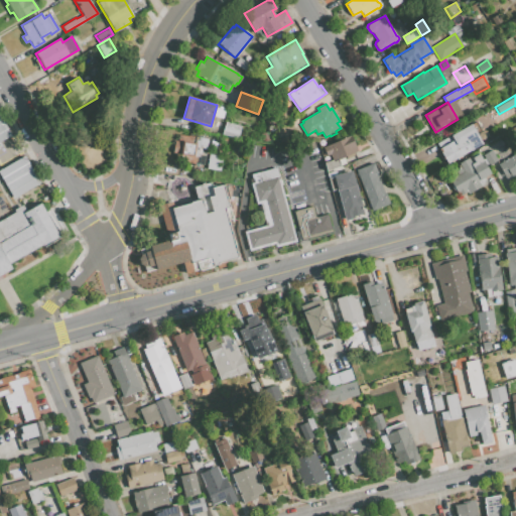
[(0,123),(4,121),(11,135),(0,141),(0,123)]
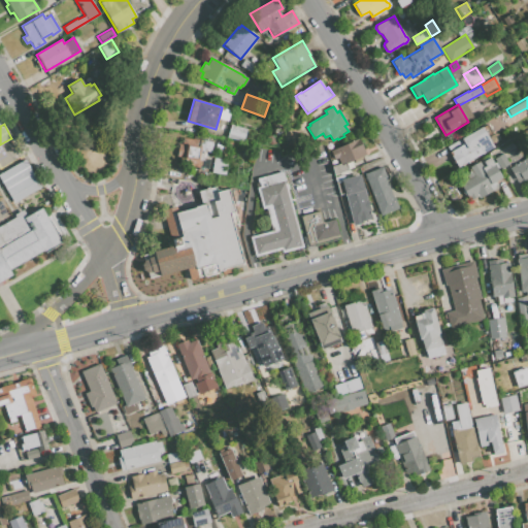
[(458,167),(493,146),(487,136),(492,134),(487,124),(461,138),(464,143),(450,152),(458,167)]
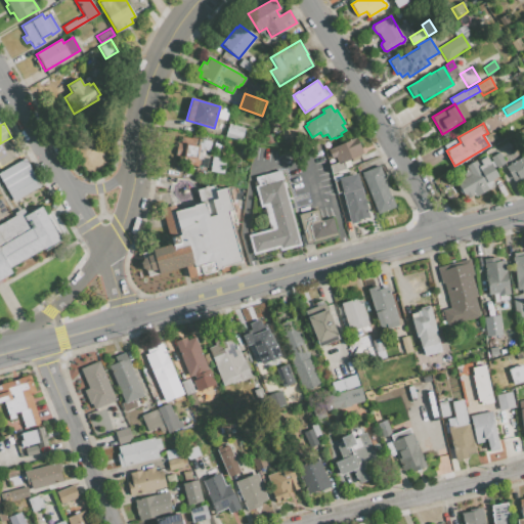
[(242,140),(245,128),(229,124),(225,136),(242,140)]
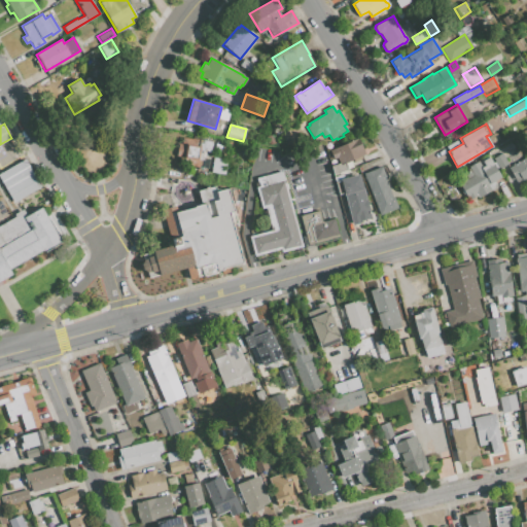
[(291,140),(302,134),(296,126),(286,132),(291,140)]
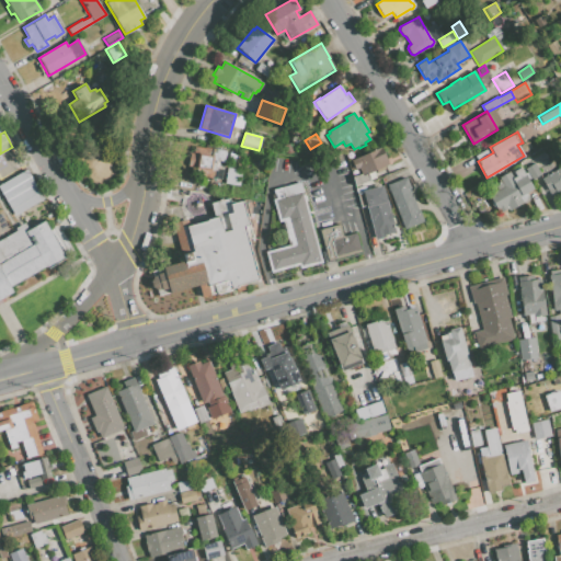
[(212,178),(213,170),(217,171),(218,160),(222,160),(224,151),(195,147),(194,153),(190,153),(189,165),(191,167),(190,173),(192,174),(199,175),(199,174),(206,175),(205,176),(212,178)]
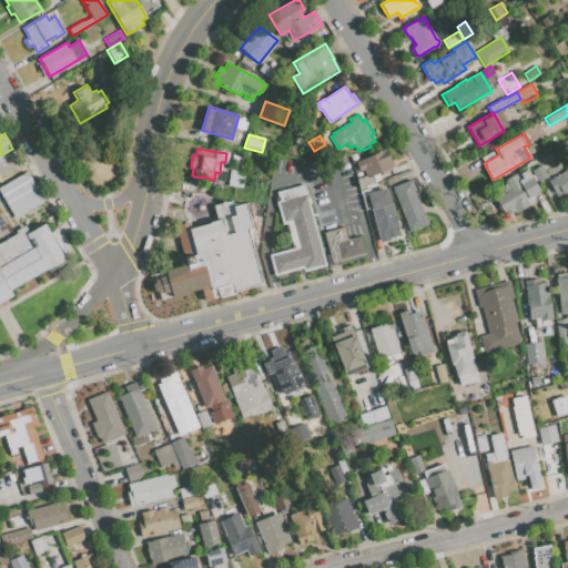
[(361,188),(374,182),(372,176),(393,168),(386,150),(355,162),(359,172),(363,170),(365,175),(356,179),(361,188)]
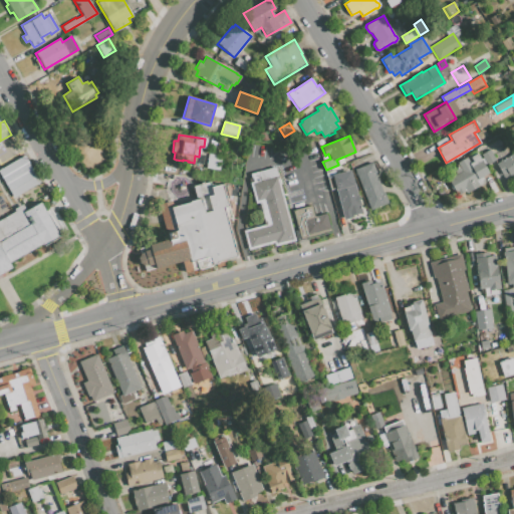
[(488,164),(495,160),(489,150),(482,154),(488,164)]
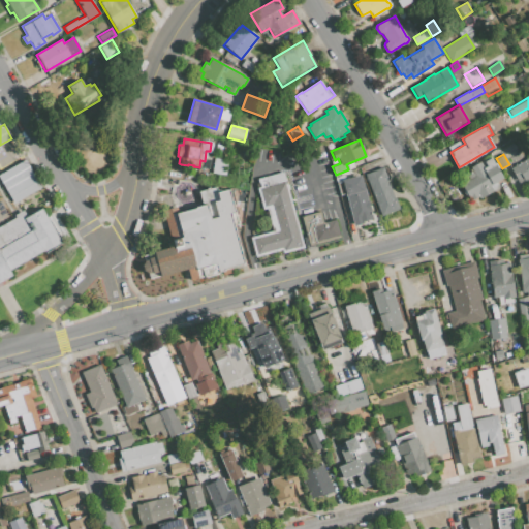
[(521,184),(528,180),(528,157),(511,168),(521,184)]
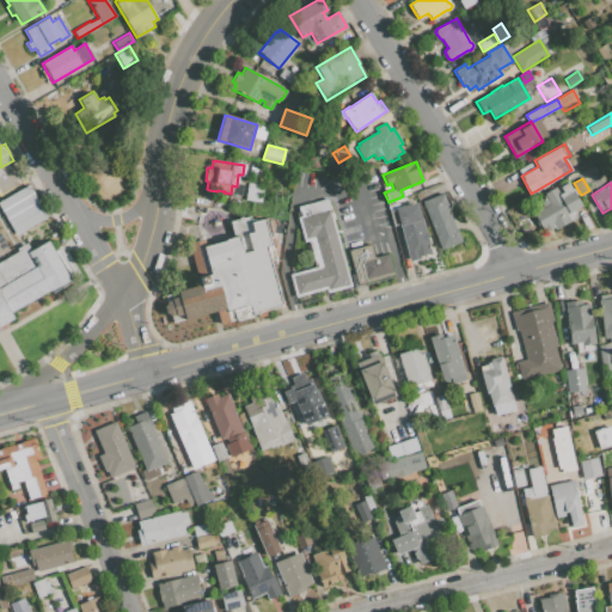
[(248,183),(264,185),(262,202),(245,200),(248,183)]
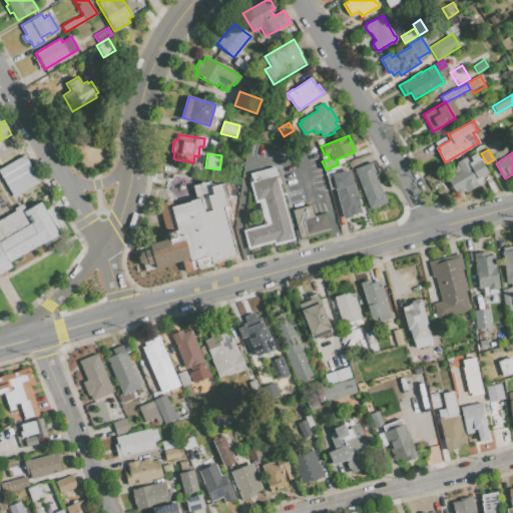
[(458,194),(465,190),(466,192),(478,185),(480,185),(483,183),(484,178),(479,176),(487,171),(476,153),(475,153),(470,156),(473,160),(469,163),(466,157),(457,162),(457,163),(455,165),(457,167),(453,170),(455,174),(447,179),(455,192),(456,191),(458,194)]
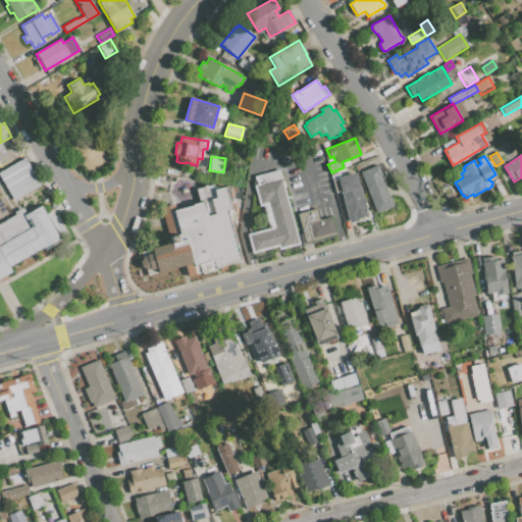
[(0,178),(0,171),(24,157),(41,186),(13,201),(0,178)]
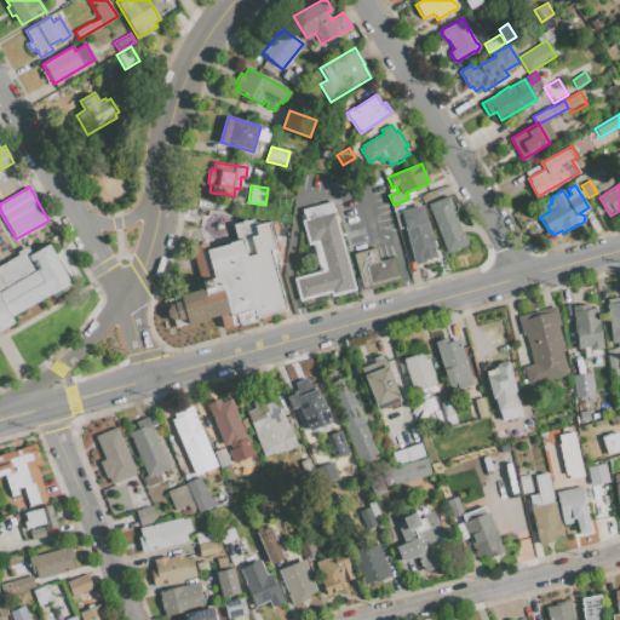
[(428,204),(449,195),(454,208),(452,210),(461,231),(464,230),(469,245),(447,253),(428,204)]
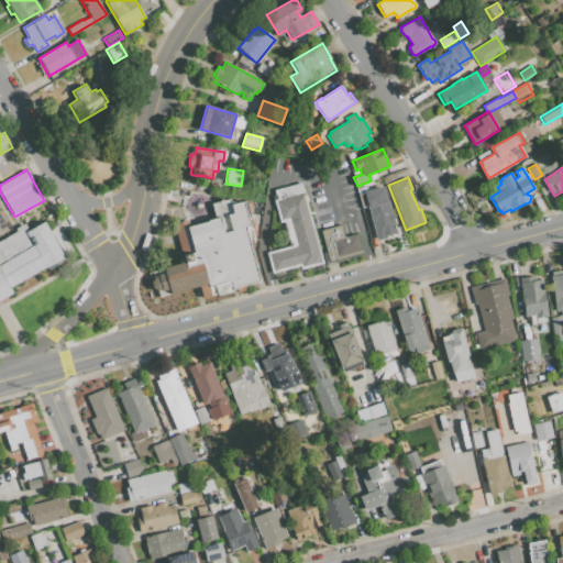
[(377,240),(385,239),(385,236),(397,233),(388,200),(387,200),(384,186),(364,191),(377,240)]
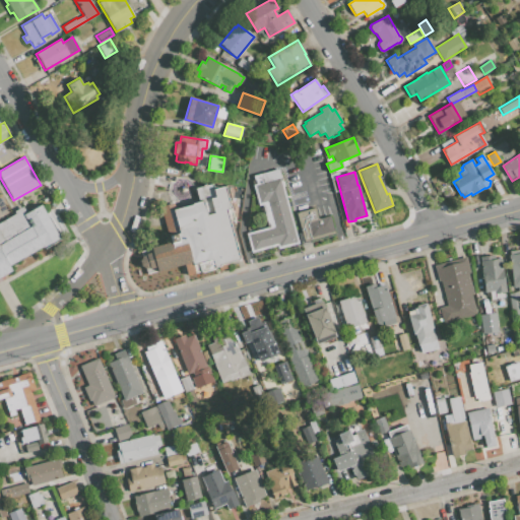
[(251,253),(277,246),(278,249),(299,244),(280,177),(266,181),(264,173),(253,176),(255,183),(252,184),(258,205),(262,204),(268,228),(246,234),(251,253)]
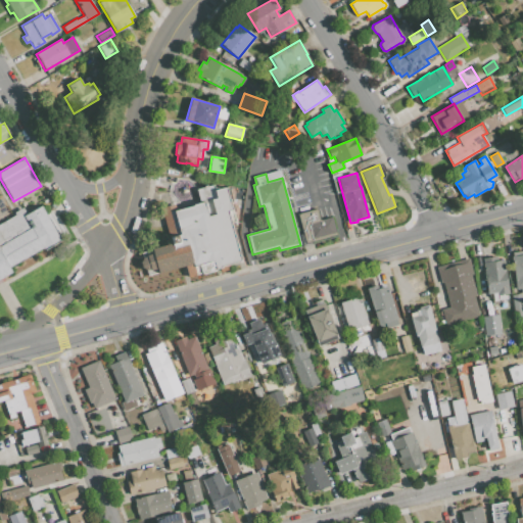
[(146,257),(143,258),(141,263),(142,268),(146,271),(150,270),(153,269),(153,272),(157,271),(158,273),(185,266),(188,276),(201,273),(203,274),(215,271),(216,269),(222,268),(222,267),(241,260),(230,223),(235,222),(226,188),(215,190),(214,185),(196,190),(200,202),(193,204),(193,206),(178,210),(176,204),(161,208),(172,243),(152,248),(154,253),(152,253),(146,255),(146,257)]
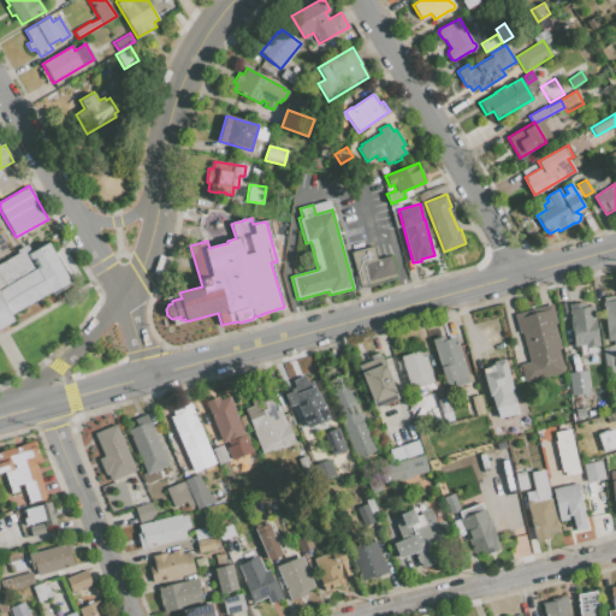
[(0,264),(18,254),(16,250),(27,243),(31,252),(48,242),(72,284),(53,295),(52,291),(11,315),(13,320),(0,327),(0,264)]
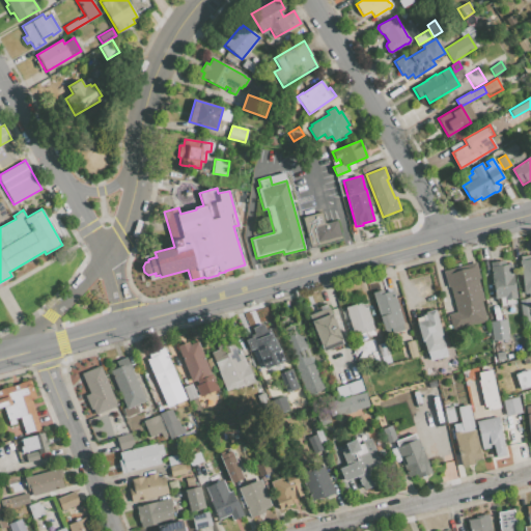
[(310,247),(343,239),(338,218),(326,221),(323,212),(302,218),(310,247)]
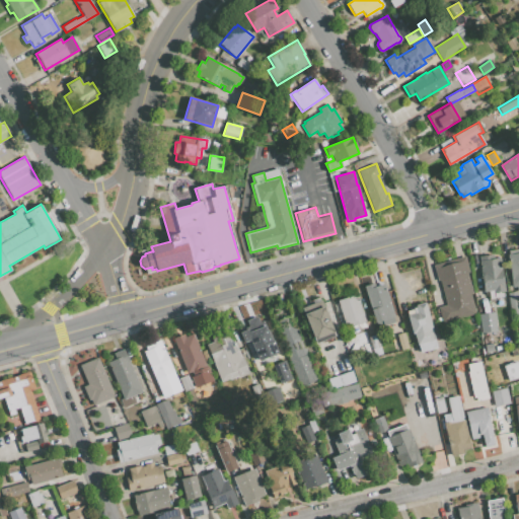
[(518,292),(518,249),(517,250),(518,253),(508,254),(512,287),(517,286),(518,292)]
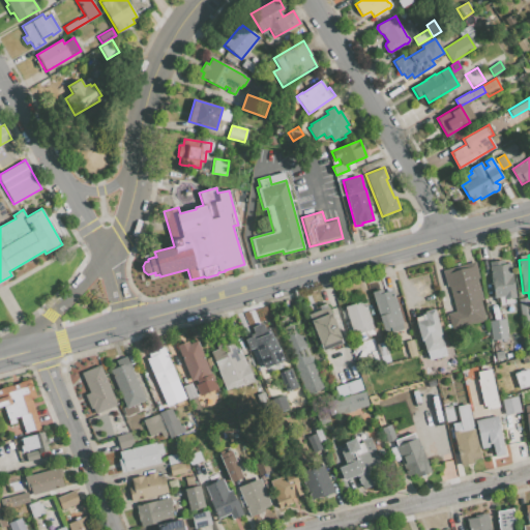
[(505,299),(516,297),(510,264),(504,265),(503,260),(490,262),(495,297),(504,296),(505,299)]
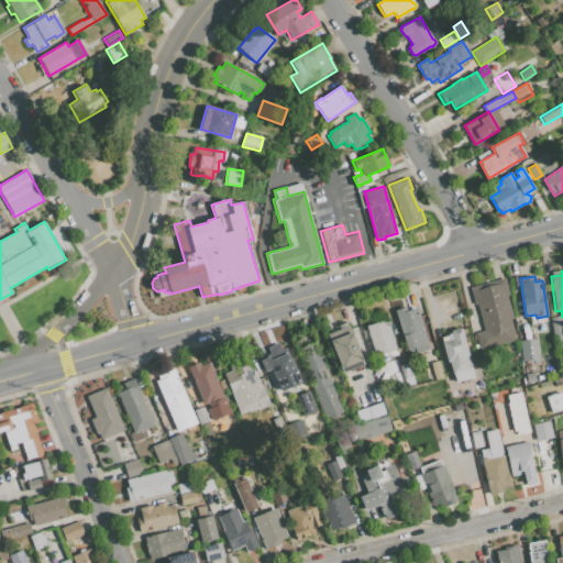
[(481,350),(516,341),(510,320),(514,319),(507,296),(509,296),(505,279),(471,288),(475,305),(477,304),(484,331),(476,333),(481,350)]
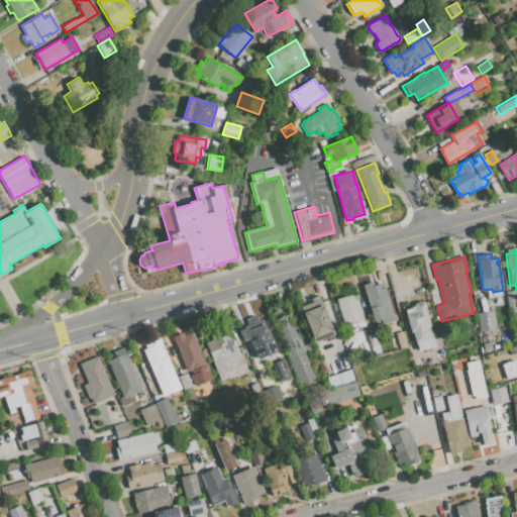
[(374,321),(393,315),(383,283),(374,286),(373,282),(363,286),(374,321)]
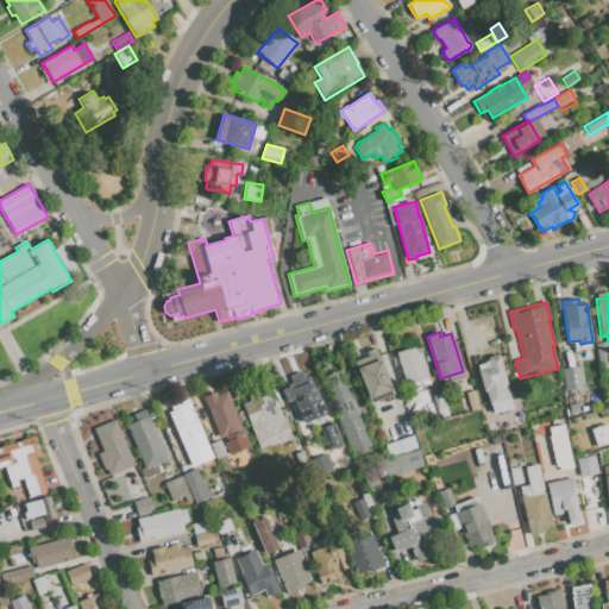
[(600,369),(608,368),(606,343),(596,344),(600,369)]
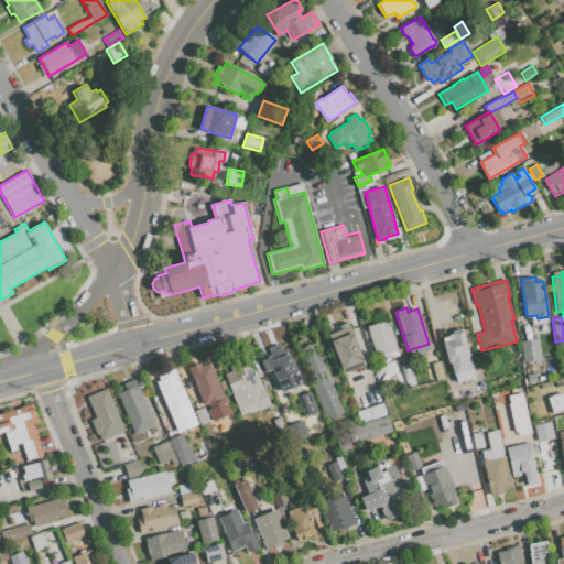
[(376,356),(397,349),(388,320),(367,326),(376,356)]
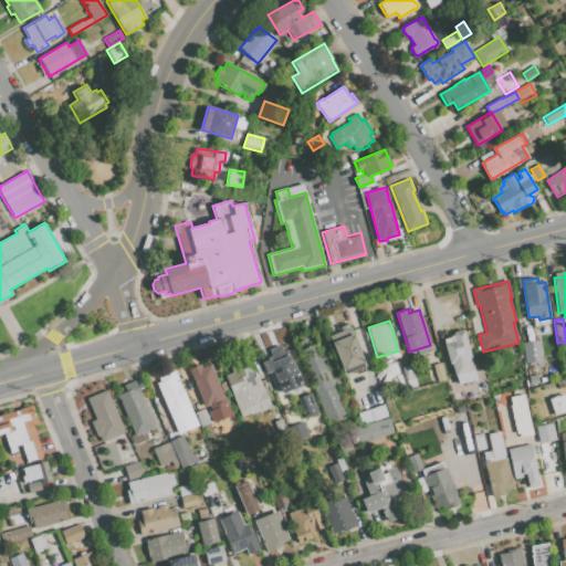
[(345,375),(366,366),(350,328),(329,336),(345,375)]
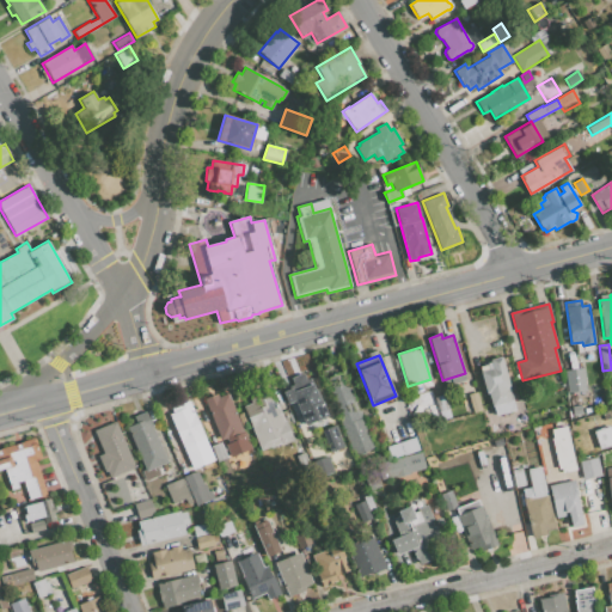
[(493,405),(503,403),(505,407),(514,404),(501,357),(490,360),(491,362),(487,363),(488,365),(479,367),(487,393),(489,392),(493,405)]
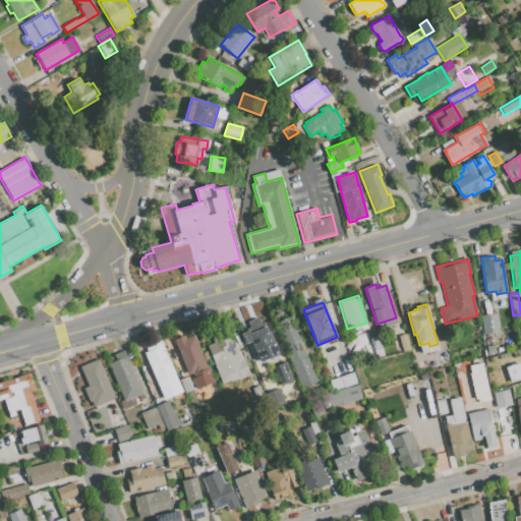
[(483,335),(500,332),(496,312),(480,315),(483,335)]
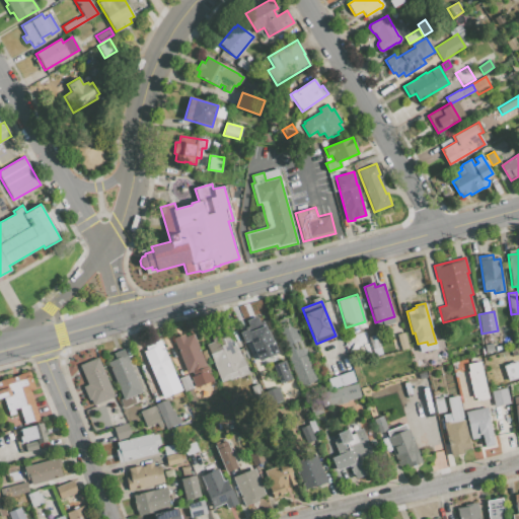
[(300,385),(317,379),(307,355),(305,355),(299,342),(301,341),(291,315),(275,322),(300,385)]
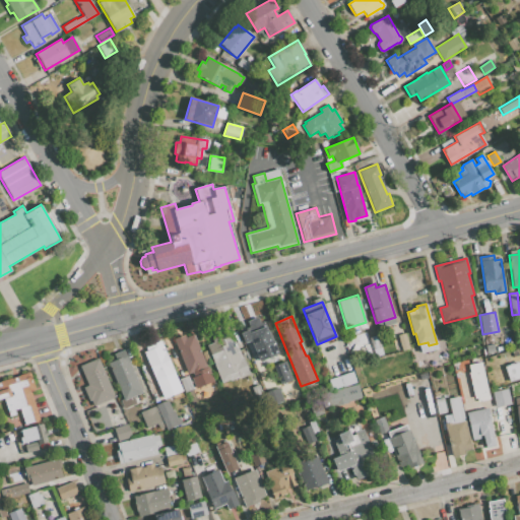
[(258,359),(272,352),(269,344),(272,343),(263,321),(260,323),(258,317),(247,322),(250,328),(240,332),(245,343),(251,341),(258,359)]
